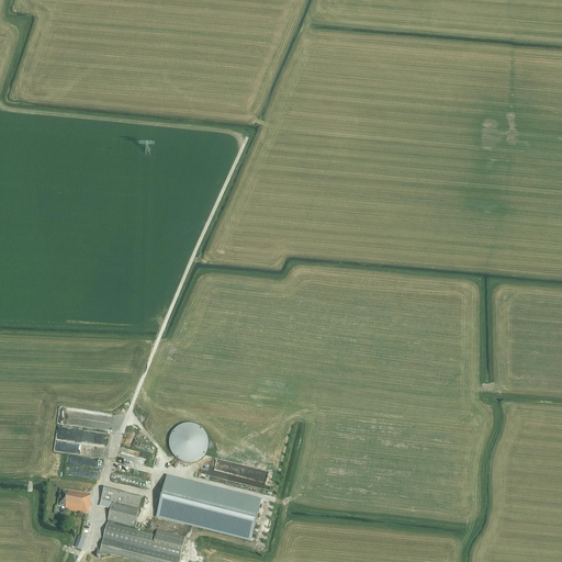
[(170,451),(172,453),(173,456),(176,458),(178,460),(181,461),(183,462),(187,463),(189,463),(192,462),(194,462),(198,461),(200,459),(202,458),(204,456),(205,452),(206,450),(208,447),(208,445),(208,441),(208,438),(206,436),(205,434),(203,430),(201,429),(199,427),(197,426),(193,425),(191,424),(188,424),(184,425),(182,425),(179,426),(177,428),(175,429),(172,431),(171,435),(170,437),(169,440),(169,442),(169,446),(170,448),(170,451)]
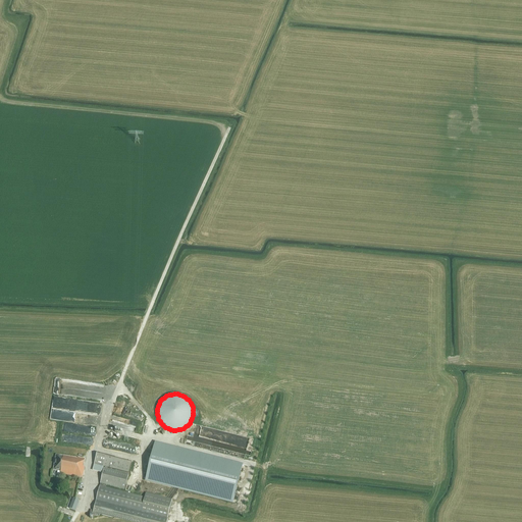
[(80,400),(54,397),(52,408),(82,412),(82,409),(79,408),(80,400)]
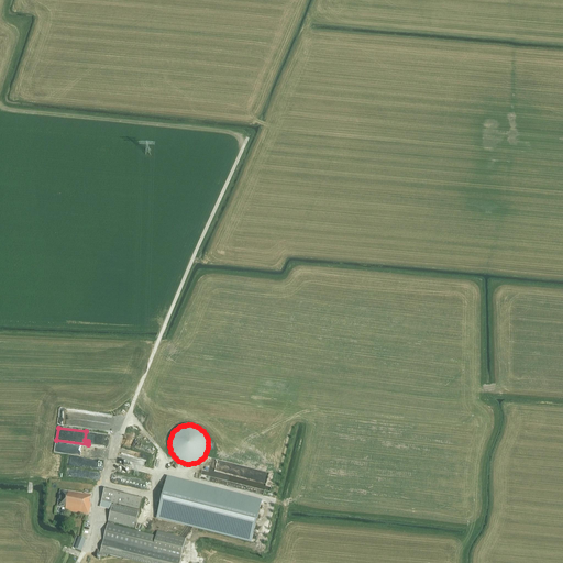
[(157,515),(157,518),(187,526),(192,527),(251,542),(262,501),(198,486),(189,484),(167,478),(166,481),(163,495),(162,501),(157,515)]
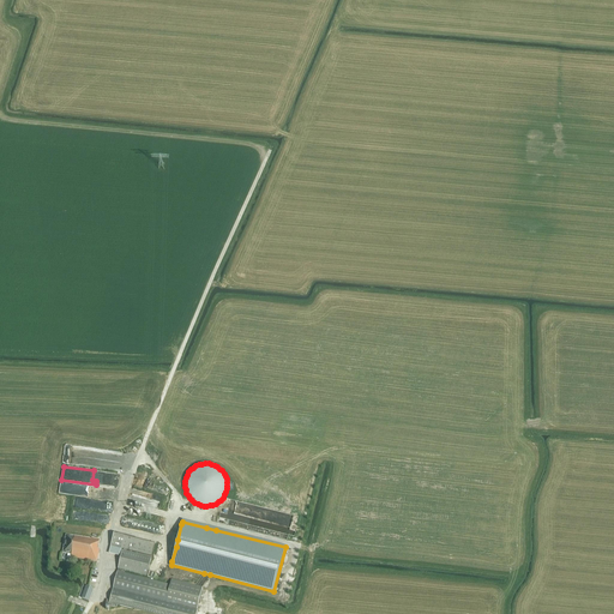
[(96,561),(100,546),(98,546),(100,540),(91,539),(74,536),(66,535),(62,553),(71,554),(71,557),(96,561)]
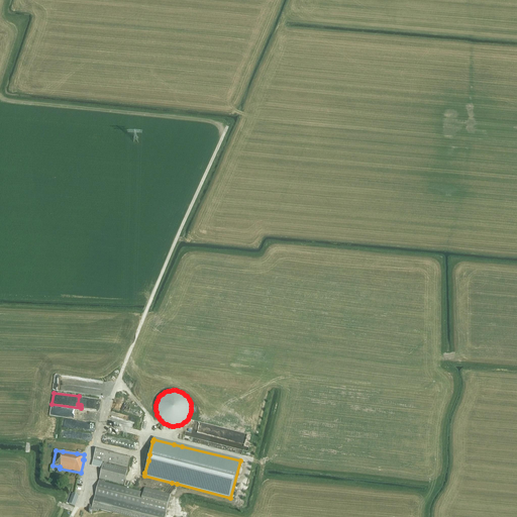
[(93,459),(91,464),(101,467),(102,467),(103,463),(103,462),(127,469),(129,459),(95,450),(93,459)]
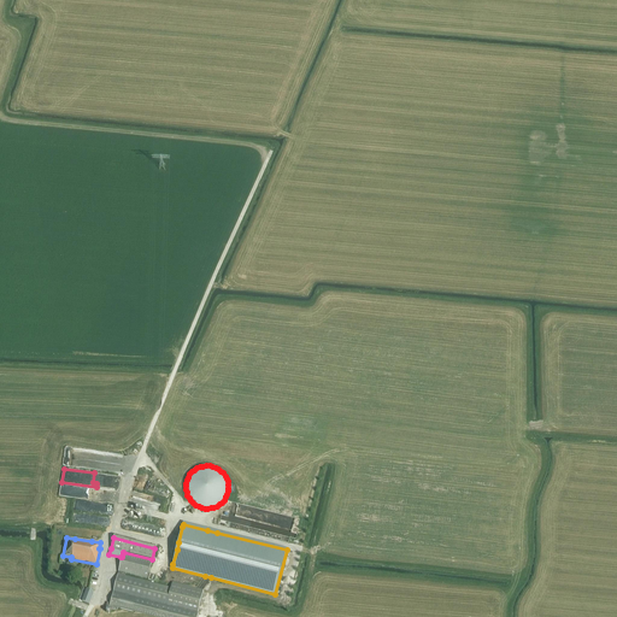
[(172,582),(171,588),(124,576),(125,574),(147,579),(152,560),(123,553),(110,604),(107,603),(106,609),(117,611),(117,609),(151,616),(197,616),(198,613),(204,591),(172,582)]
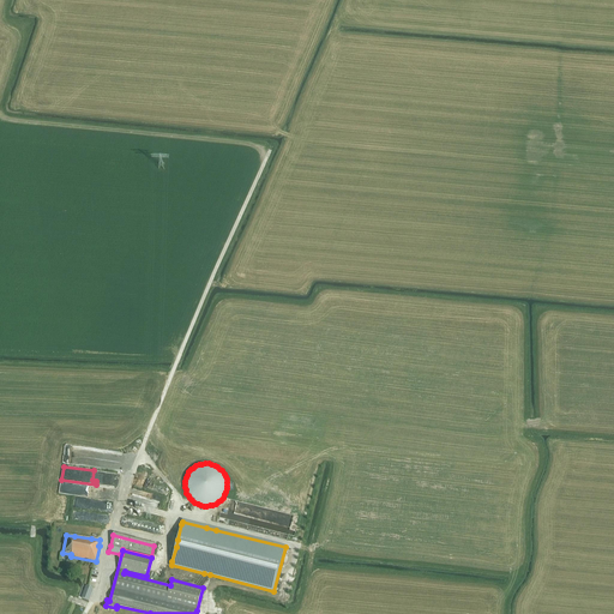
[(82,599),(89,601),(94,589),(86,585),(82,599)]
